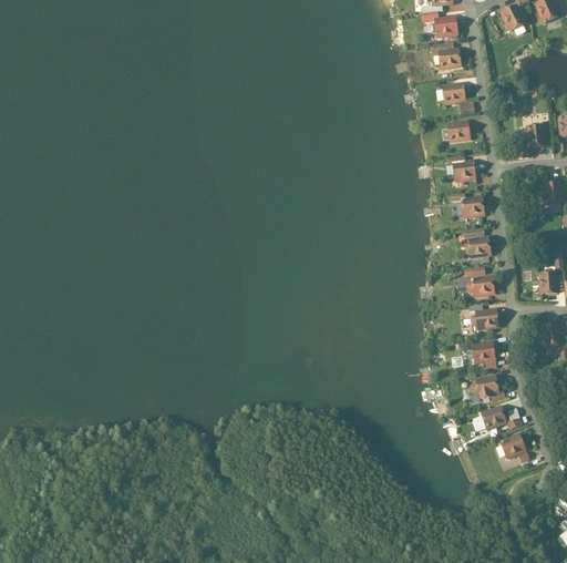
[(543,0),(536,3),(546,22),(564,12),(559,4),(557,6),(554,0),(543,0)]
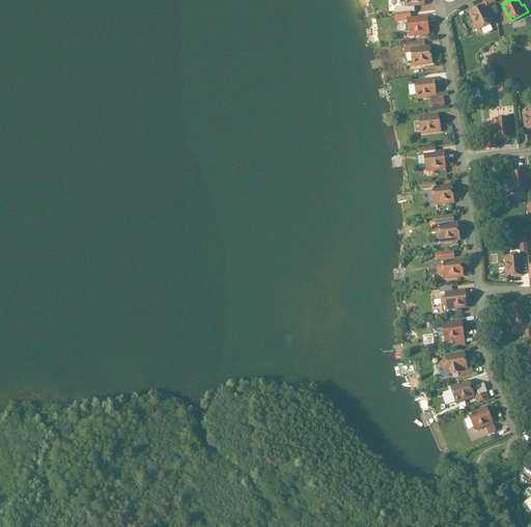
[(484,3),(469,11),(479,28),(495,20),(484,3)]
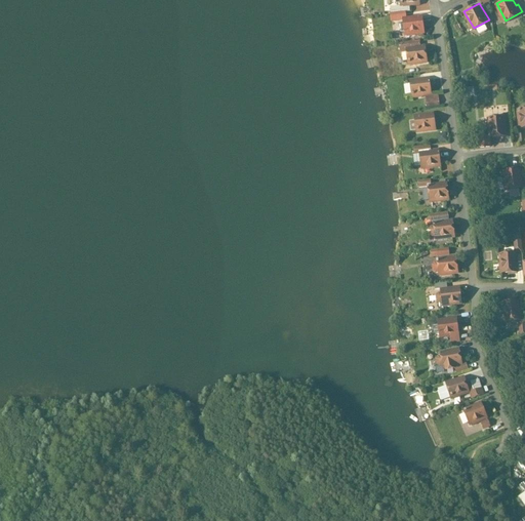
[(405,9),(391,11),(392,18),(403,16),(406,16),(405,9)]
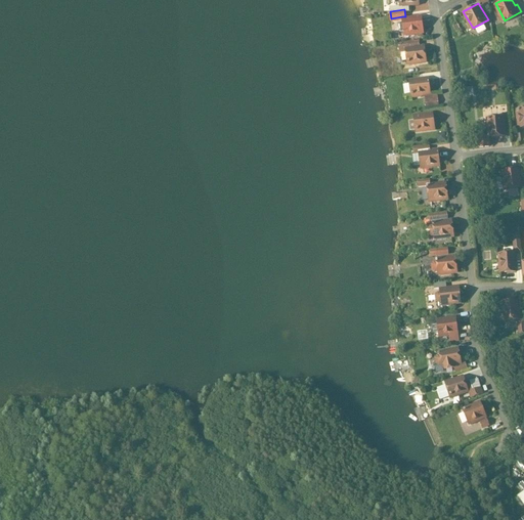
[(405,16),(402,16),(402,20),(397,20),(399,29),(403,29),(404,32),(406,32),(406,33),(413,32),(413,31),(423,30),(421,14),(405,16)]
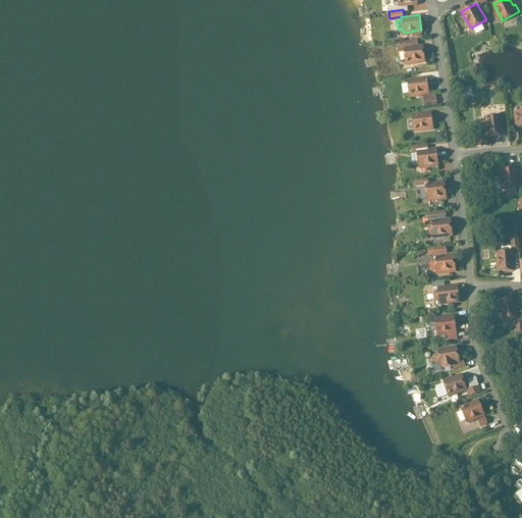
[(407,46),(404,46),(406,61),(408,61),(408,62),(415,61),(415,60),(424,59),(422,44),(418,44),(407,46)]
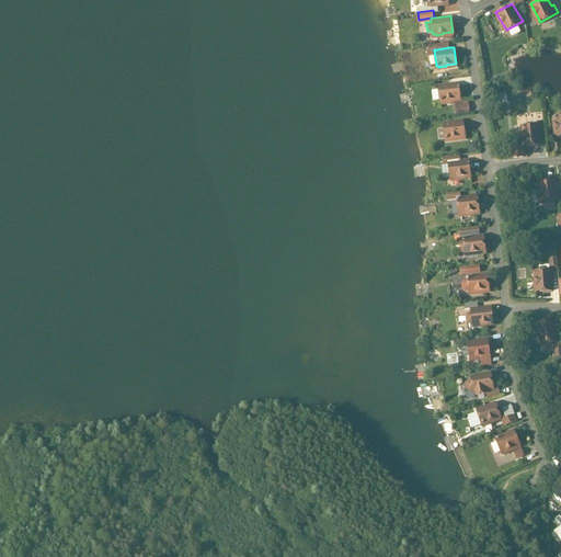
[(458,81),(438,84),(441,100),(443,100),(443,101),(450,100),(450,99),(460,98),(458,81)]
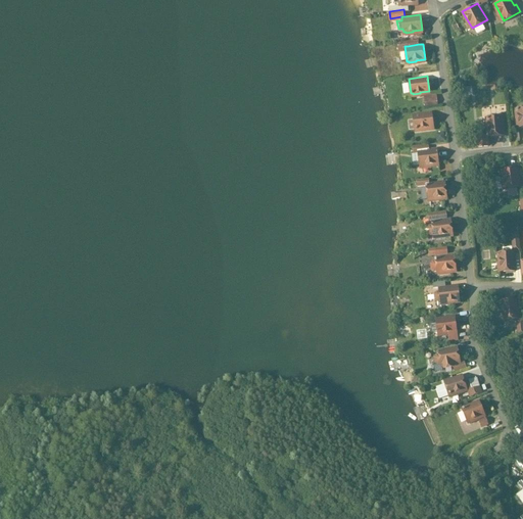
[(435,92),(424,94),(425,103),(436,102),(435,92)]
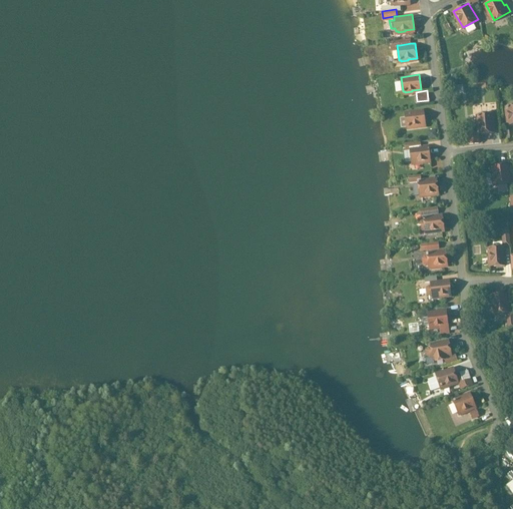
[(423,109),(405,111),(407,126),(425,123),(423,109)]
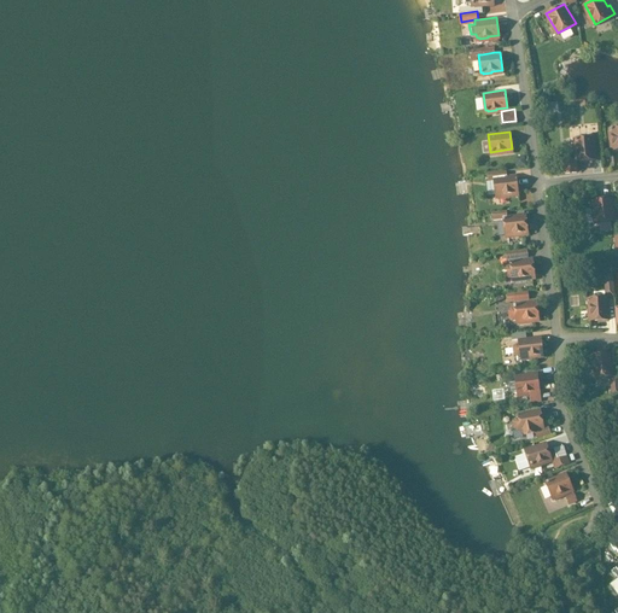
[(593,135),(589,136),(589,134),(578,135),(578,136),(575,138),(575,139),(573,139),(575,149),(576,147),(577,158),(595,157),(593,135)]
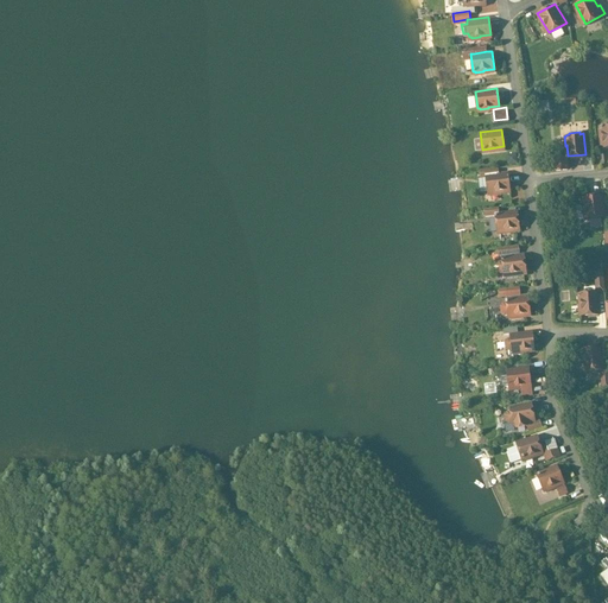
[(515,152),(507,153),(508,162),(517,160),(515,152)]
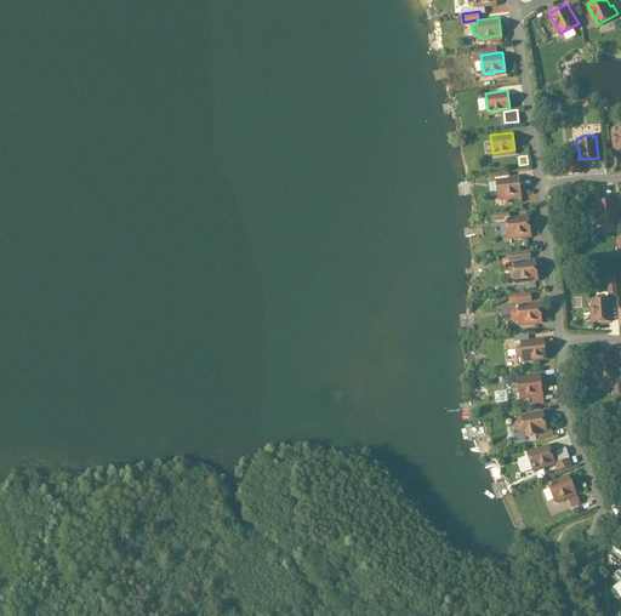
[(510,176),(496,178),(499,197),(501,195),(501,197),(512,195),(512,194),(520,193),(518,175),(510,176)]
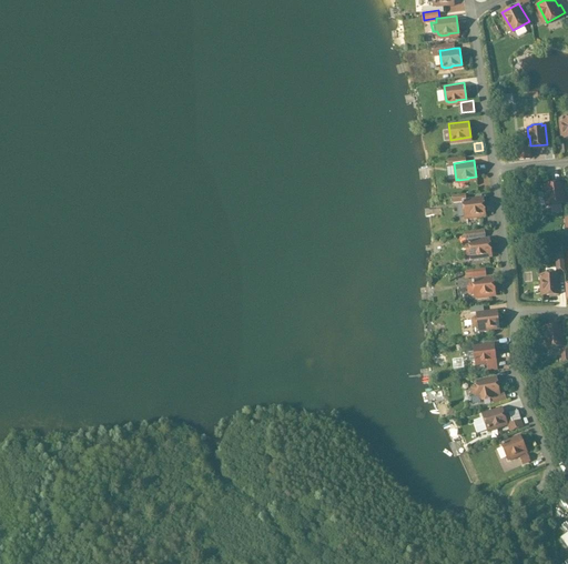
[(561,181),(545,183),(546,191),(545,192),(546,201),(547,201),(548,203),(564,201),(561,181)]
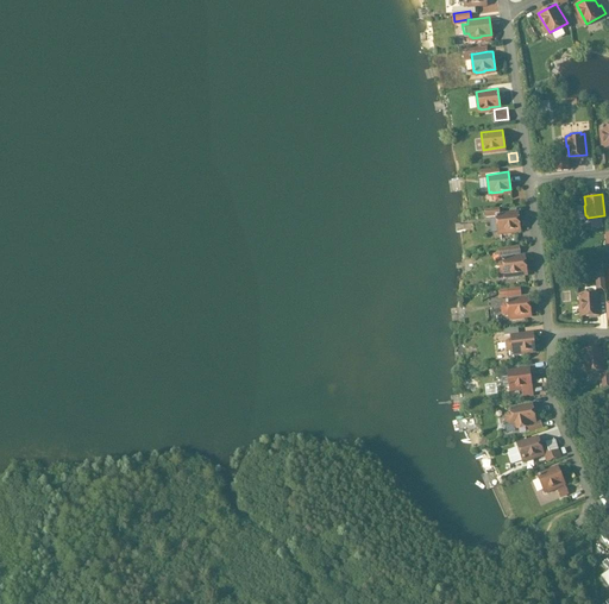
[(500,213),(496,213),(498,231),(501,231),(501,232),(512,231),(510,230),(520,228),(518,211),(500,213)]
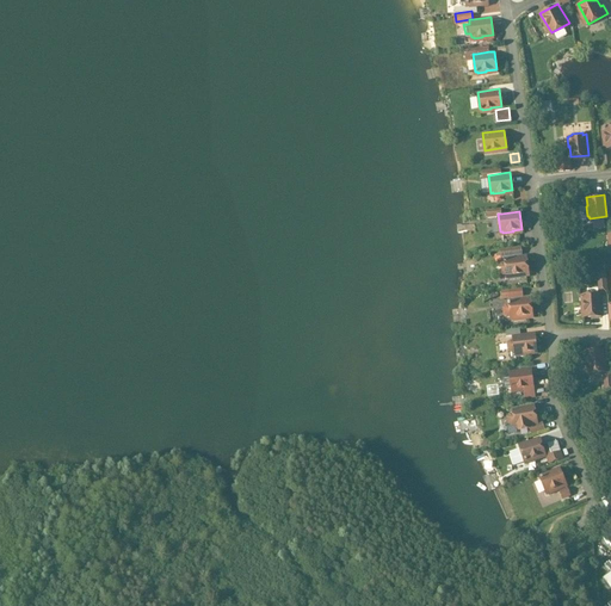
[(526,254),(505,258),(505,261),(501,261),(499,264),(500,270),(503,272),(506,271),(507,274),(510,274),(510,276),(518,274),(518,273),(529,272),(526,254)]
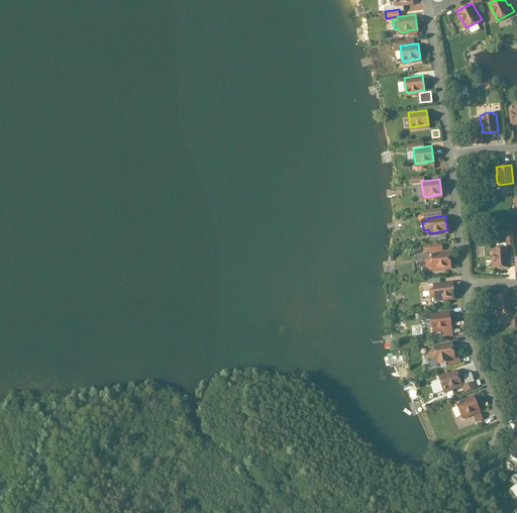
[(507,247),(493,248),(493,258),(492,258),(493,265),(494,265),(494,267),(509,266),(507,247)]
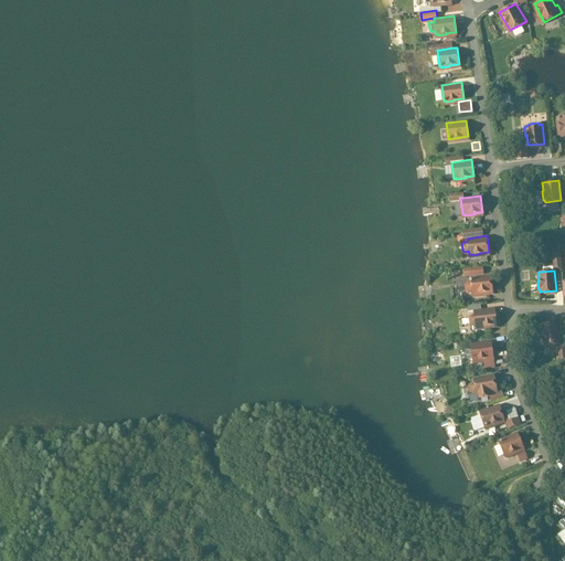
[(490,275),(470,277),(471,278),(470,278),(470,281),(467,281),(466,283),(466,288),(469,290),(472,289),(472,293),(475,293),(475,294),(484,293),(483,292),(492,290),(490,275)]
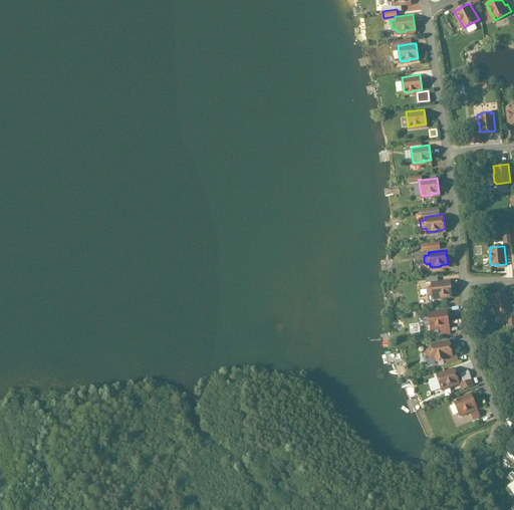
[(449,279),(432,282),(432,285),(429,285),(427,287),(428,292),(430,294),(433,293),(434,296),(435,296),(436,297),(443,296),(442,295),(451,294),(449,279)]
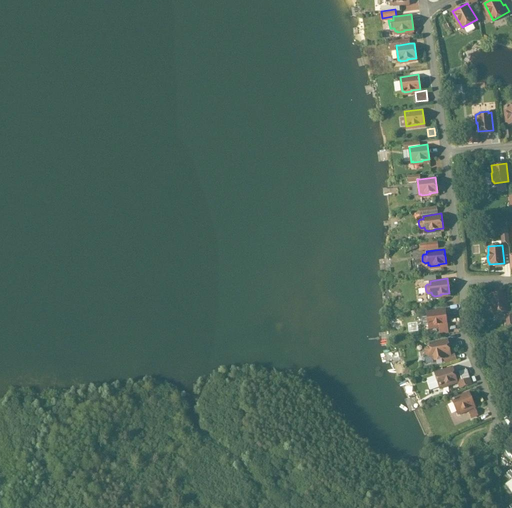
[(505,292),(490,293),(492,311),(507,309),(505,292)]
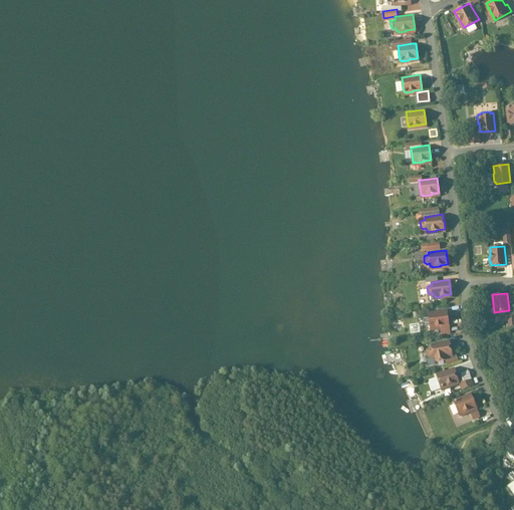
[(447,309),(429,312),(429,315),(424,316),(425,324),(430,323),(431,327),(441,325),(448,324),(447,309)]
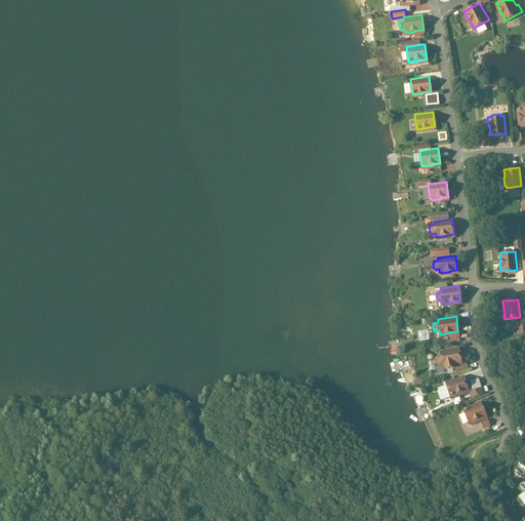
[(458,347),(440,351),(441,354),(438,355),(436,357),(437,361),(440,363),(443,362),(443,365),(445,365),(446,368),(454,366),(453,363),(461,362),(458,347)]
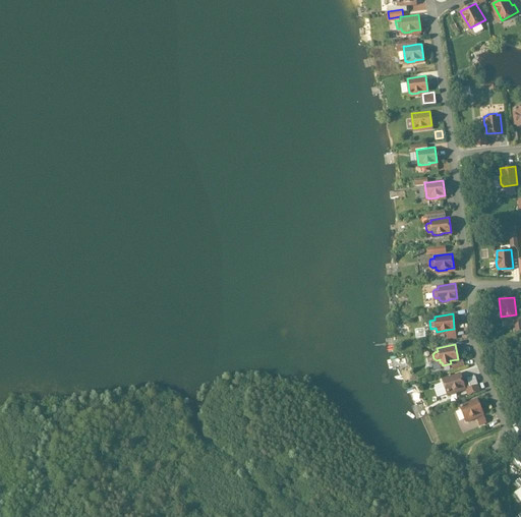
[(458,359),(450,360),(453,367),(464,363),(463,358),(458,360),(458,359)]
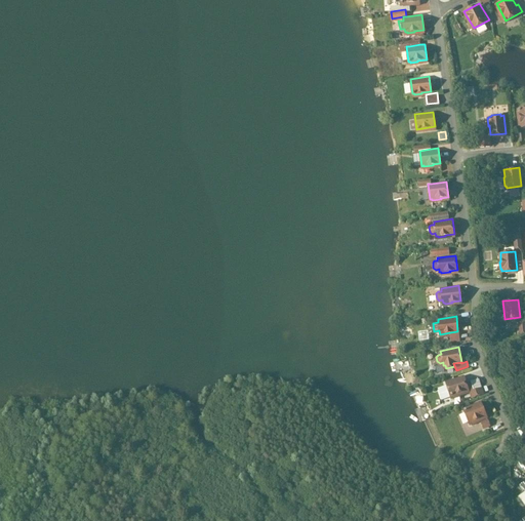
[(477,374),(466,378),(470,390),(481,386),(477,374)]
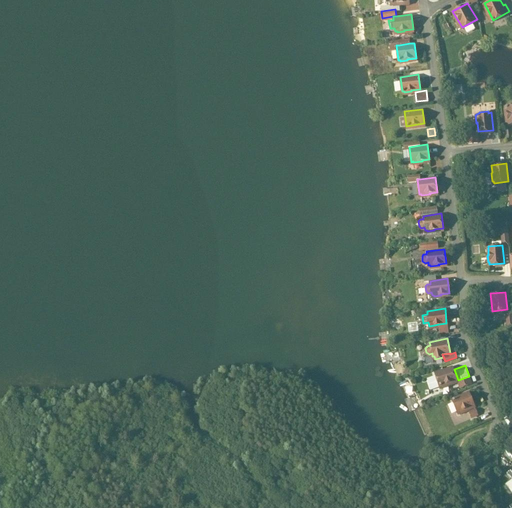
[(452,366),(435,371),(440,386),(441,385),(442,386),(448,384),(448,383),(457,380),(452,366)]
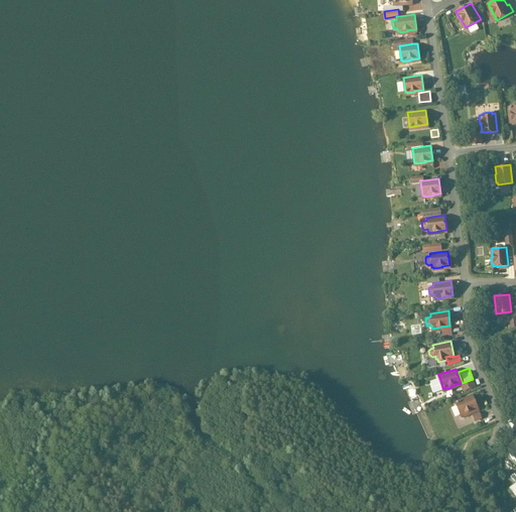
[(473,379),(462,383),(464,389),(475,385),(473,379)]
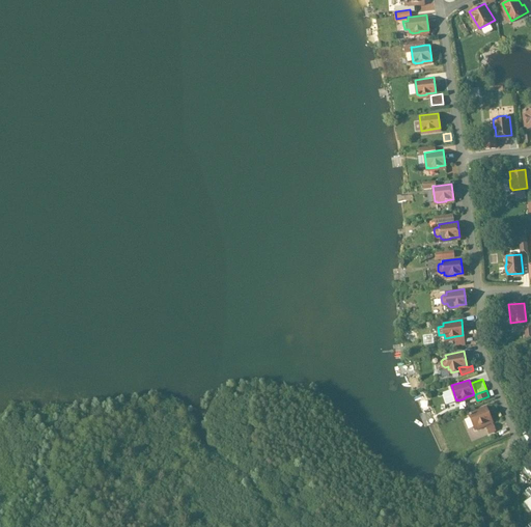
[(485,406),(469,413),(475,426),(476,426),(477,427),(483,424),(483,423),(492,420),(485,406)]
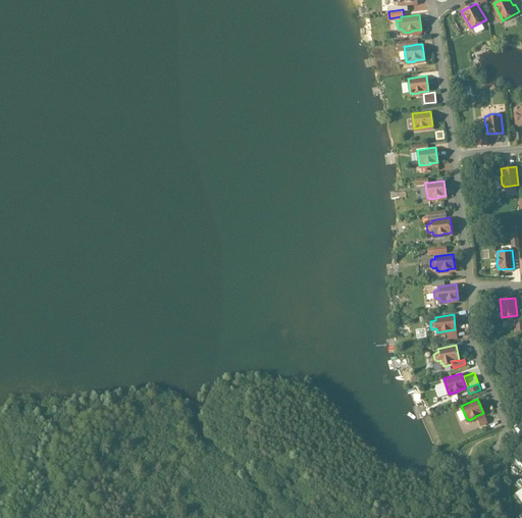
[(484,415),(478,418),(480,424),(487,421),(484,415)]
